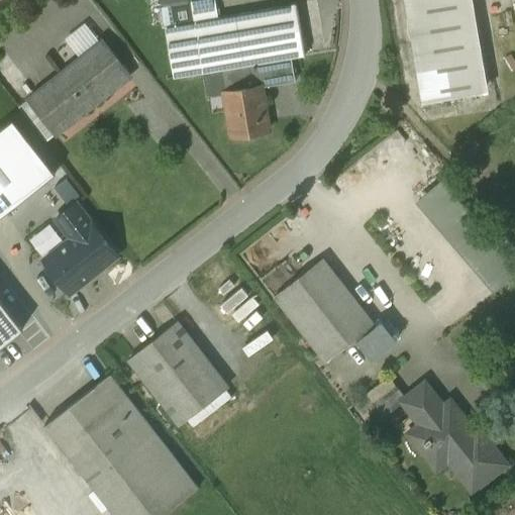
[(464,0),(409,0),(427,102),(480,93),(464,0)]
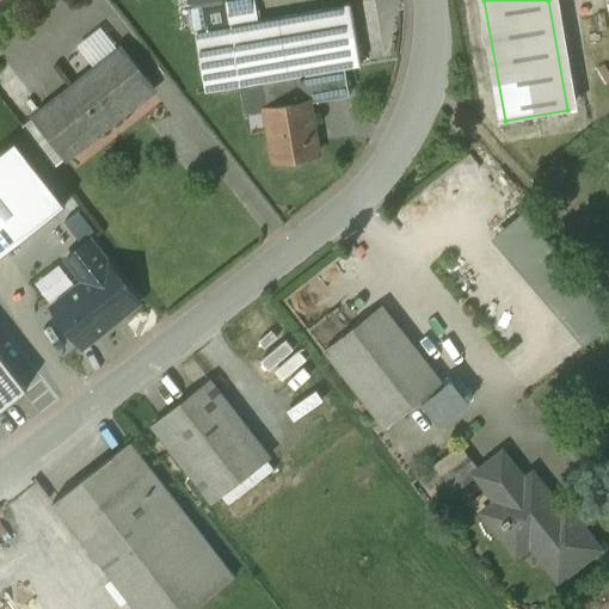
[(349,7),(228,28),(239,88),(260,85),(343,71),(360,68),(349,7)]
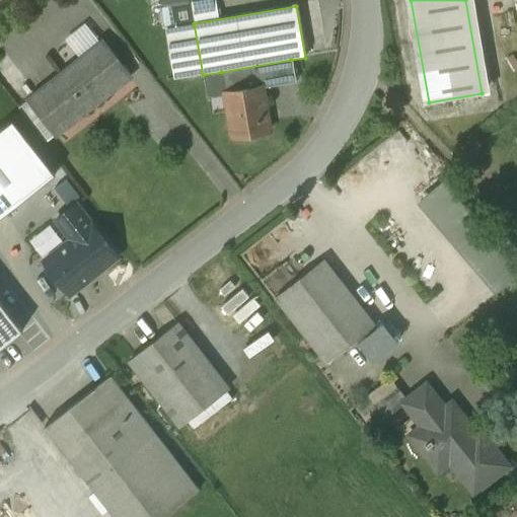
[(194,23),(164,28),(173,80),(203,75),(194,23)]
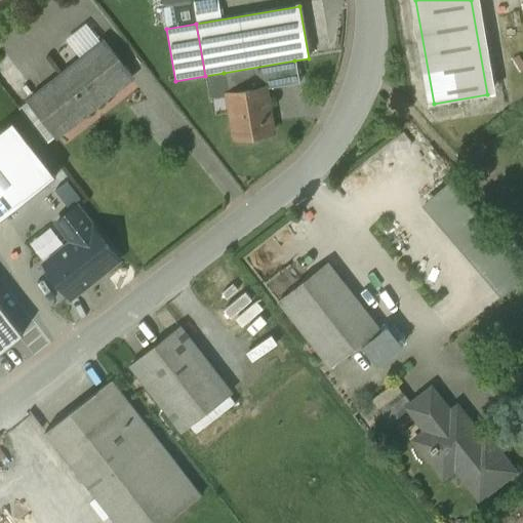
[(103,43),(63,75),(90,111),(131,78),(103,43)]
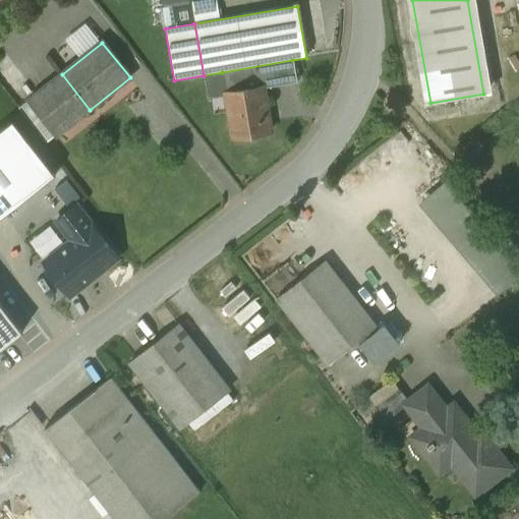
[(292,60),(222,72),(226,95),(263,88),(263,90),(296,83),(292,60)]
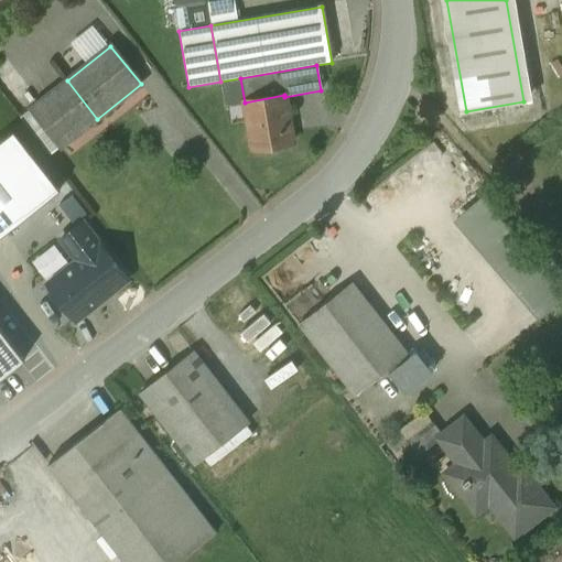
[(67,80),(30,110),(60,149),(97,119),(67,80)]
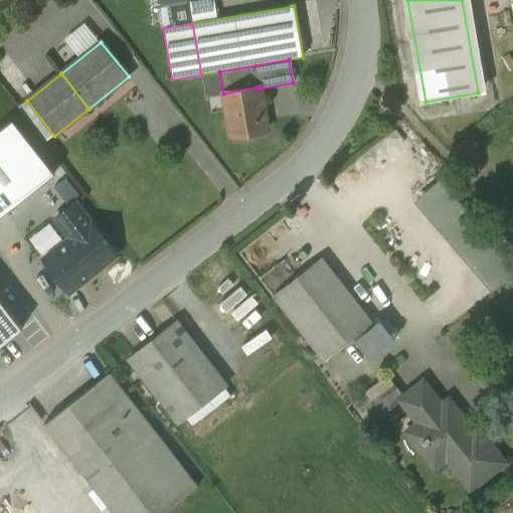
[(223,94),(221,94),(229,137),(267,131),(260,89),(260,87),(223,94)]
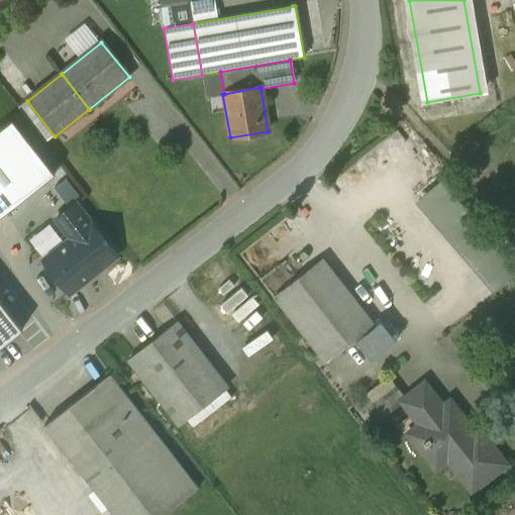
[(22,133),(0,149),(0,204),(48,167),(22,133)]
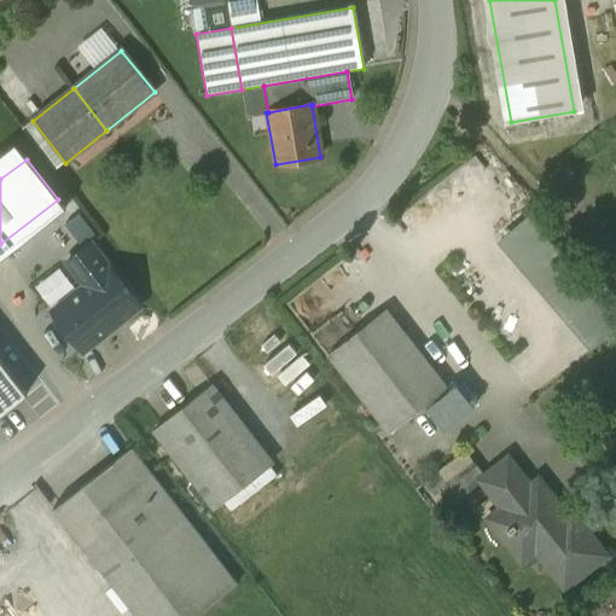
[(615,329),(615,325),(529,224),(504,245),(592,349),(615,329)]
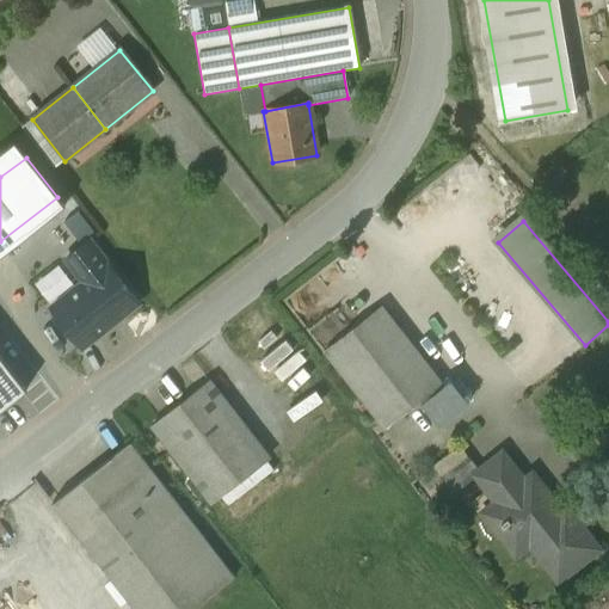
[(136,305),(88,243),(66,260),(84,283),(51,309),(81,348),(136,305)]
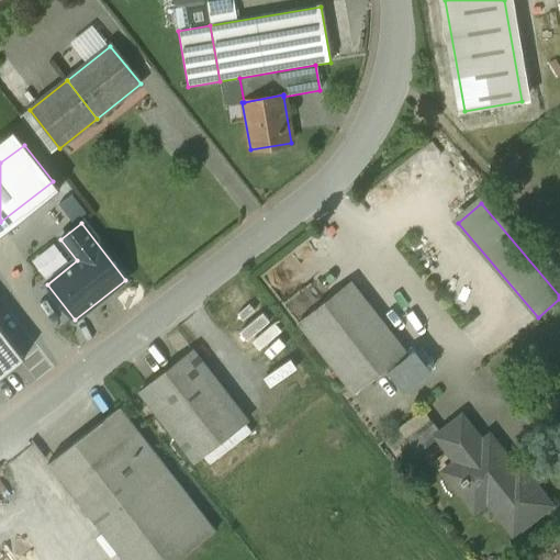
[(405,354),(349,283),(298,324),(354,394),(405,354)]
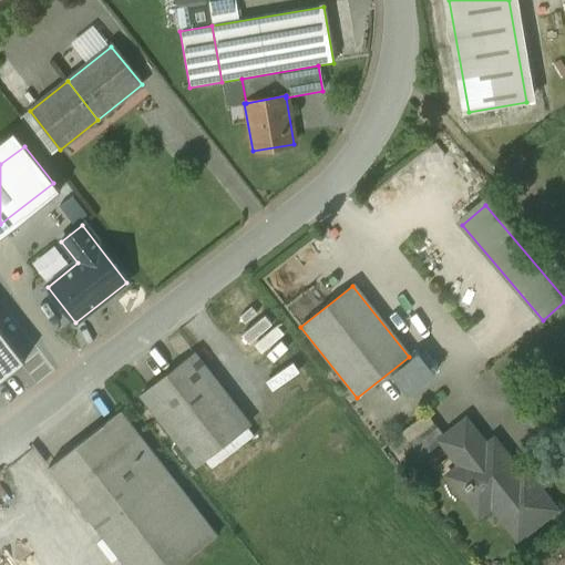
[(0,375),(20,360),(0,335),(0,375)]
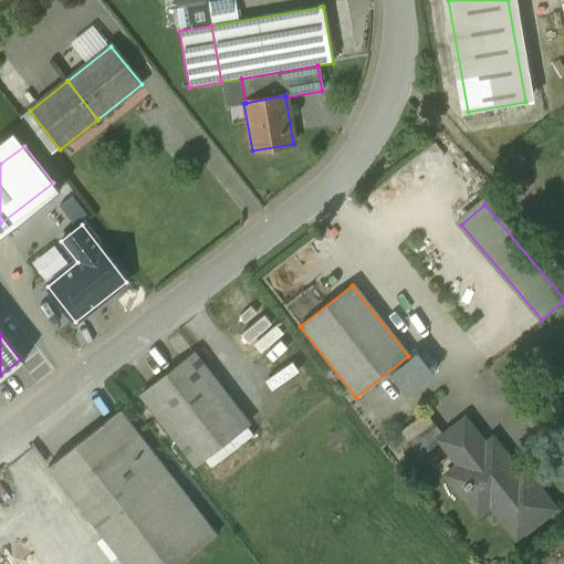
[(191,354),(142,394),(196,463),(247,424),(191,354)]
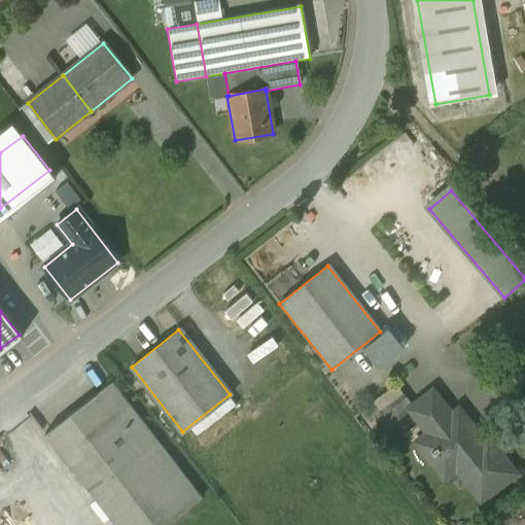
[(168,524),(202,499),(111,383),(44,434),(114,524),(168,524)]
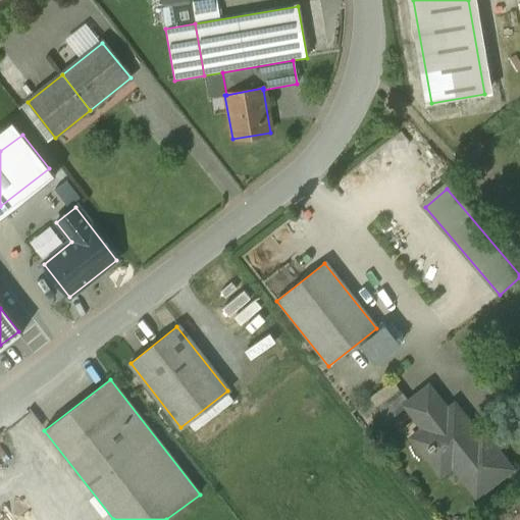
[(392,381),(368,400),(386,423),(406,407),(405,406),(409,403),(392,381)]
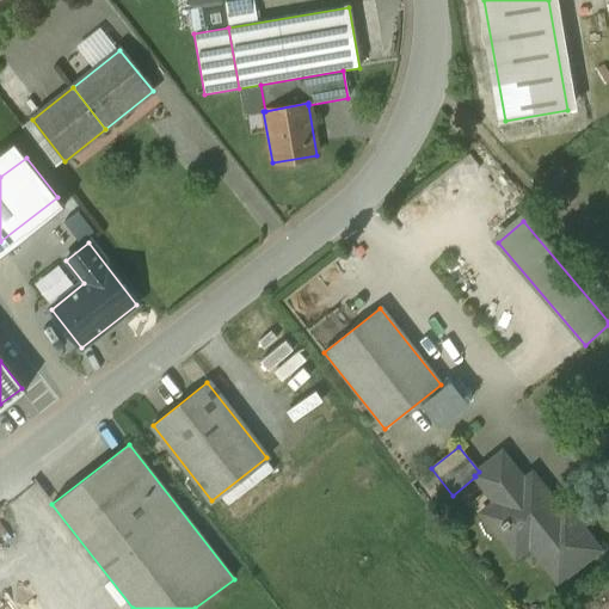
[(565,509),(560,512),(531,475),(523,483),(502,454),(479,472),(474,475),(475,477),(496,503),(496,504),(497,505),(499,504),(509,517),(500,524),(504,528),(508,526),(526,548),(529,546),(558,582),(597,551),(565,509)]
